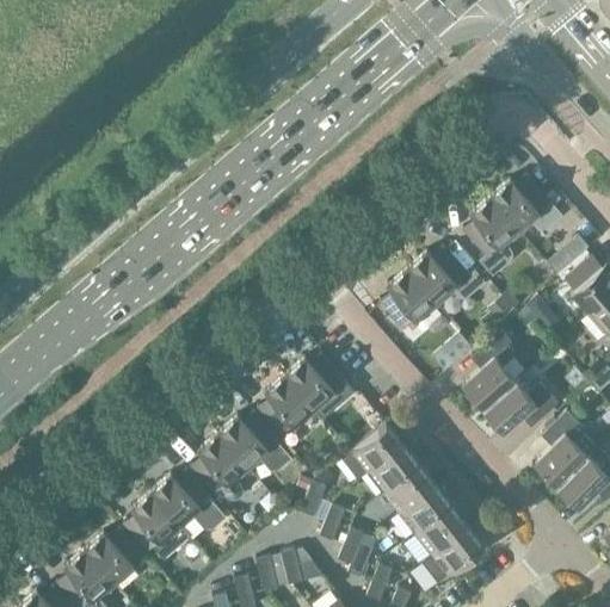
[(511,179),(491,197),(523,234),(534,224),(537,229),(541,231),(543,231),(562,216),(553,206),(550,203),(544,196),(525,174),(515,184),(511,179)]
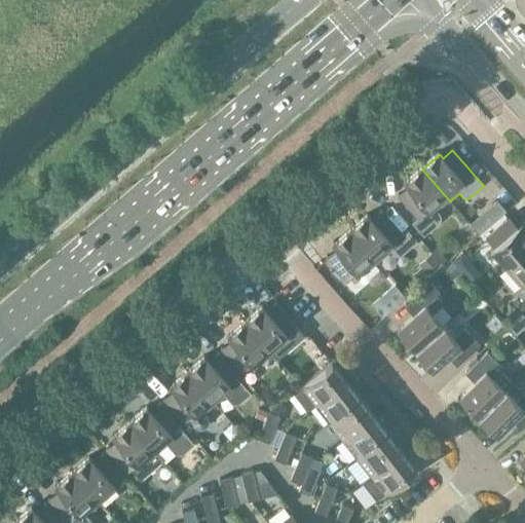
[(475,162),(469,169),(474,175),(476,178),(483,172),(475,162)]
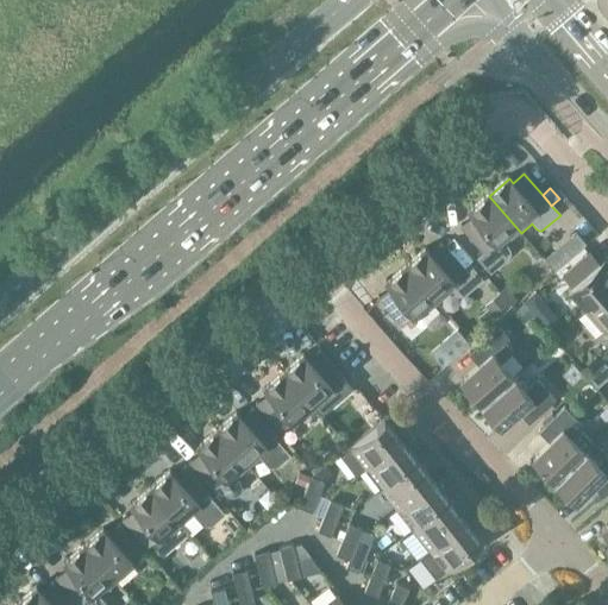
[(521,233),(489,196),(469,214),(472,219),(462,228),(486,256),(480,260),(491,273),(514,254),(514,252),(512,249),(508,244),(521,233)]
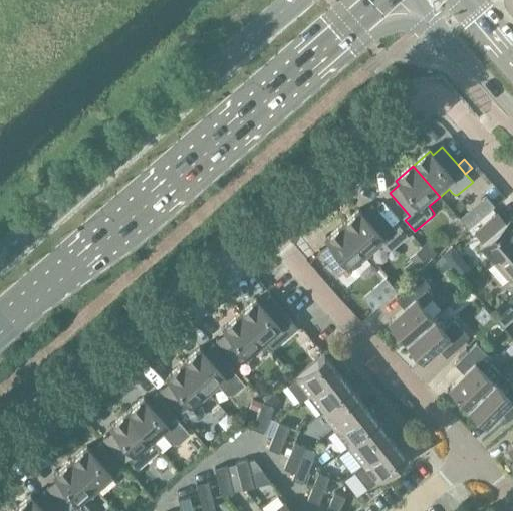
[(360,212),(343,227),(369,258),(380,248),(383,251),(387,254),(390,254),(408,238),(398,227),(393,231),(375,211),(366,219),(360,212)]
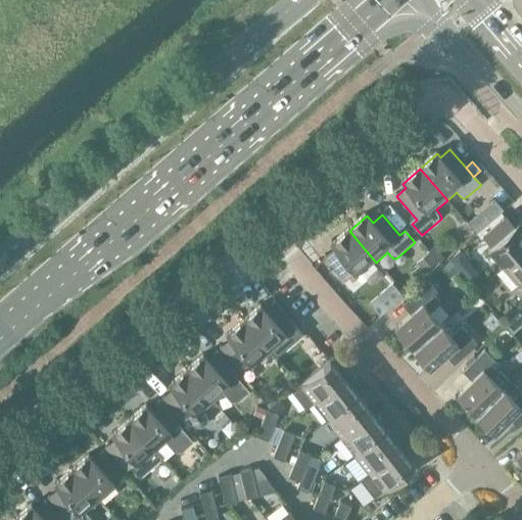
[(479,219),(470,226),(476,233),(485,226),(479,219)]
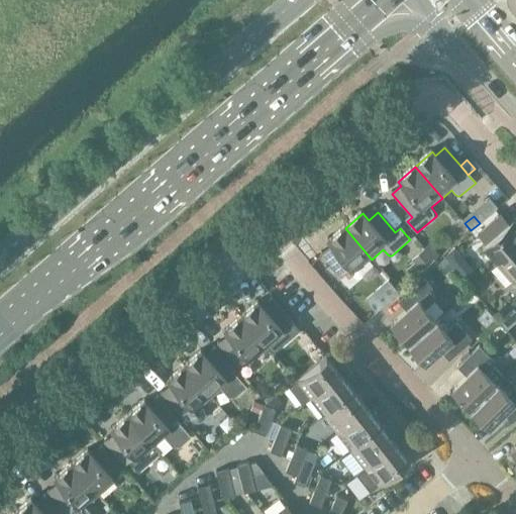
[(483,249),(498,267),(515,250),(515,223),(514,222),(510,225),(502,216),(479,237),(487,246),(483,249)]
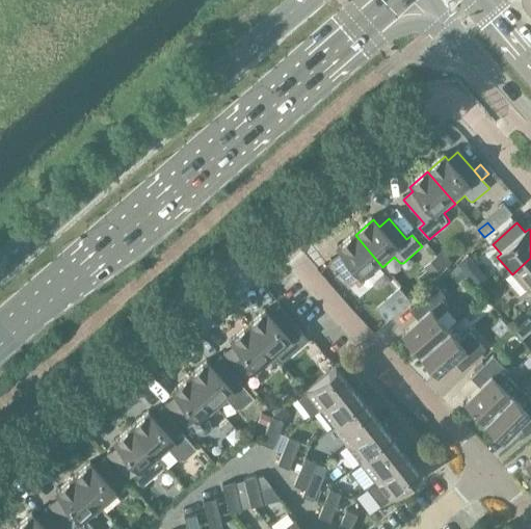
[(382,267),(355,235),(337,250),(340,254),(330,262),(352,287),(362,279),(365,283),(382,267)]
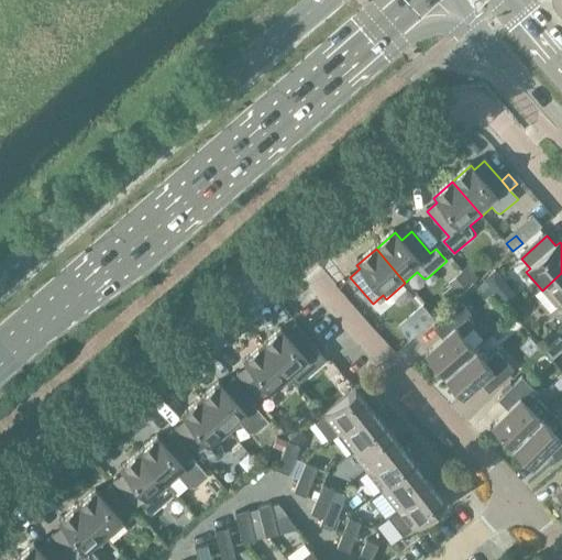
[(463,272),(449,284),(460,296),(474,284),(463,272)]
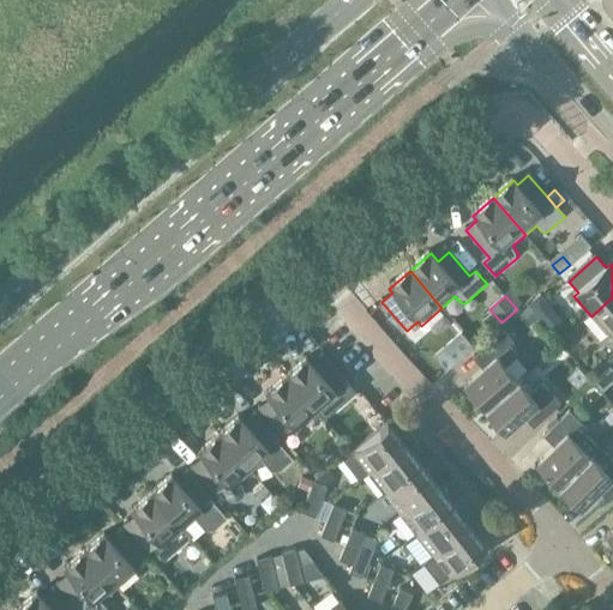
[(539,296),(527,307),(528,308),(536,318),(548,307),(539,296)]
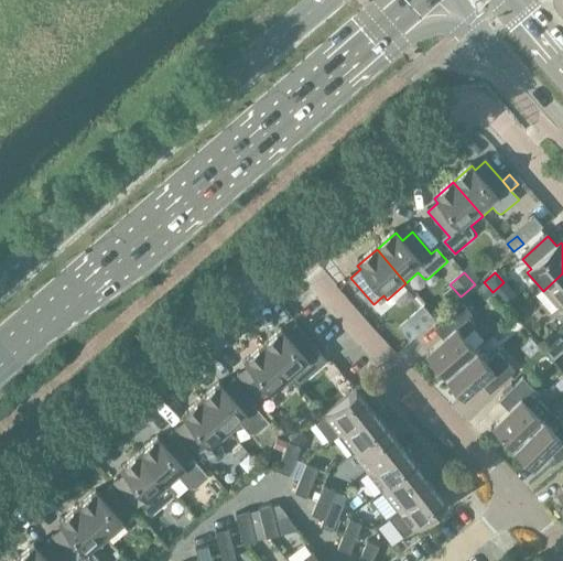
[(562,273),(543,291),(560,310),(562,308),(562,273)]
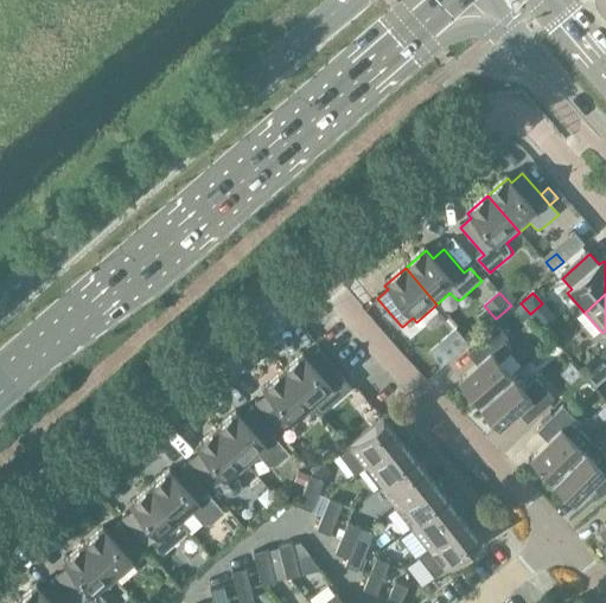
[(522,305),(511,314),(522,326),(533,316),(530,314),(522,305)]
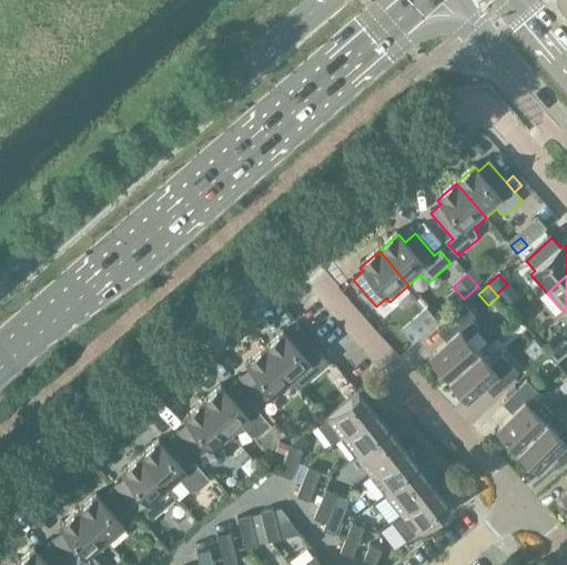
[(431,357),(449,380),(479,354),(468,341),(481,330),(473,322),(476,319),(467,308),(444,328),(454,339),(431,357)]
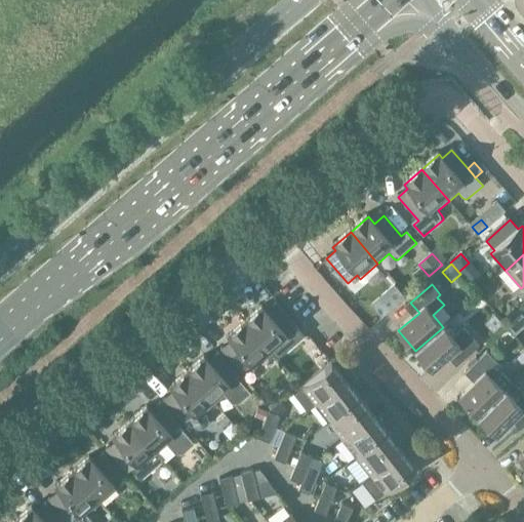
[(381,318),(391,310),(381,298),(372,308),(381,318)]
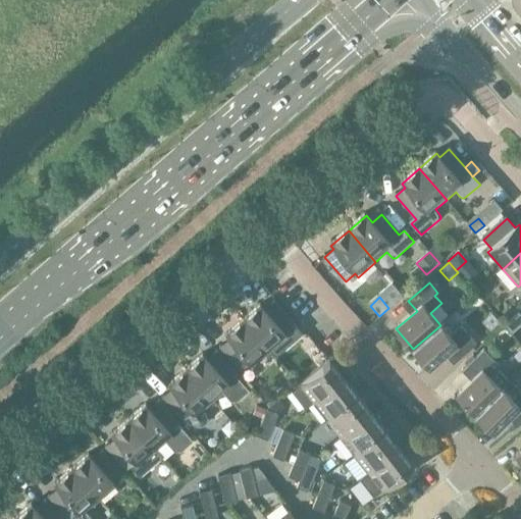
[(261,306),(244,321),(271,353),(289,338),(285,333),(295,325),(276,305),(267,313),(261,306)]
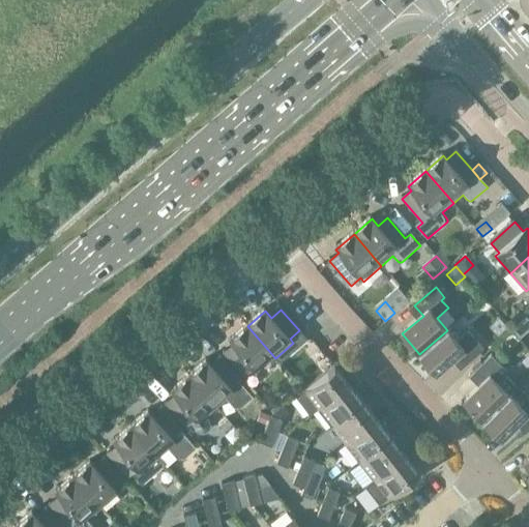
[(500,319),(490,328),(498,338),(508,329),(500,319)]
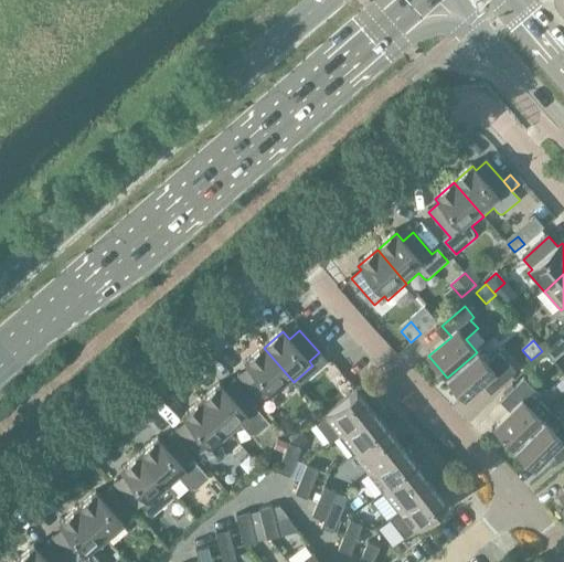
[(294,382),(264,348),(245,364),(252,372),(242,381),(261,403),(272,394),(275,399),(294,382)]
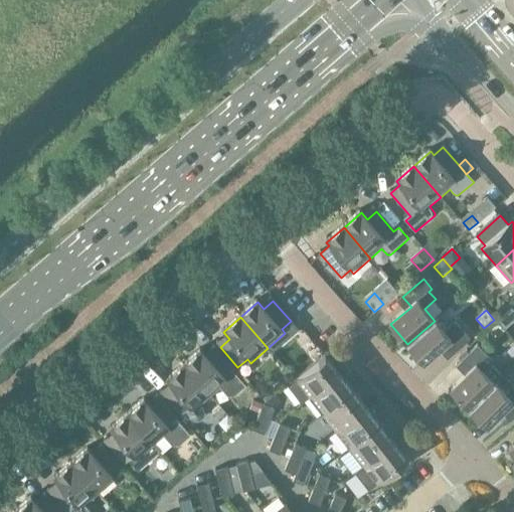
[(435,321),(407,344),(424,363),(446,346),(454,356),(471,340),(456,323),(445,333),(435,321)]
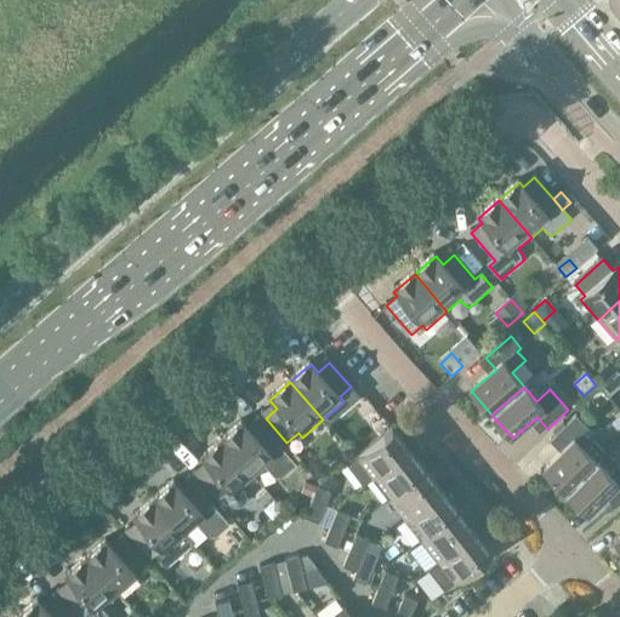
[(567,492),(597,463),(606,455),(592,441),(596,436),(576,417),(557,436),(568,447),(545,470),(567,492)]
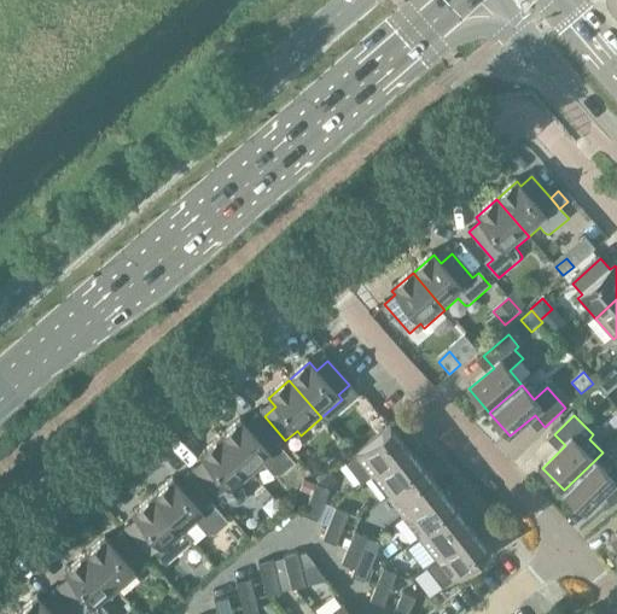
[(242,421),(221,439),(254,477),(265,467),(275,479),(281,479),(296,466),(279,446),(281,444),(260,420),(249,430),(242,421)]
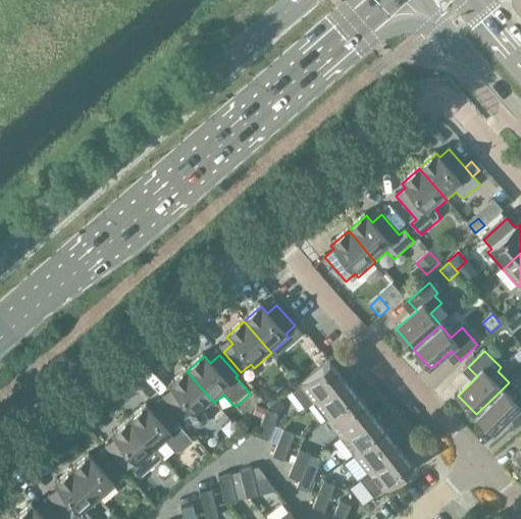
[(305,411),(314,405),(345,380),(330,362),(291,394),(305,411)]
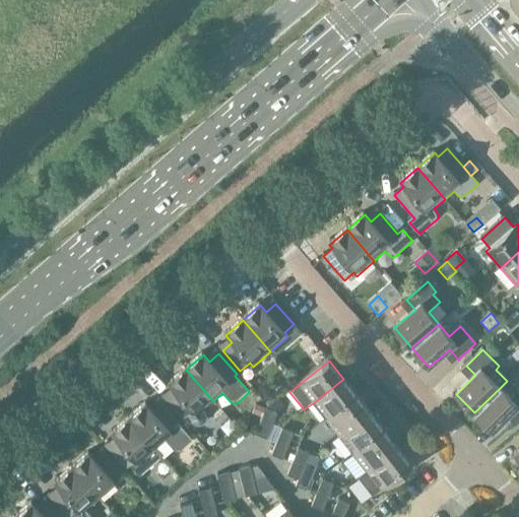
[(175,392),(166,400),(184,421),(187,417),(189,419),(190,422),(191,424),(193,426),(194,426),(196,427),(199,427),(202,426),(205,423),(205,421),(206,417),(205,415),(204,412),(202,410),(213,401),(186,370),(169,385),(175,392)]
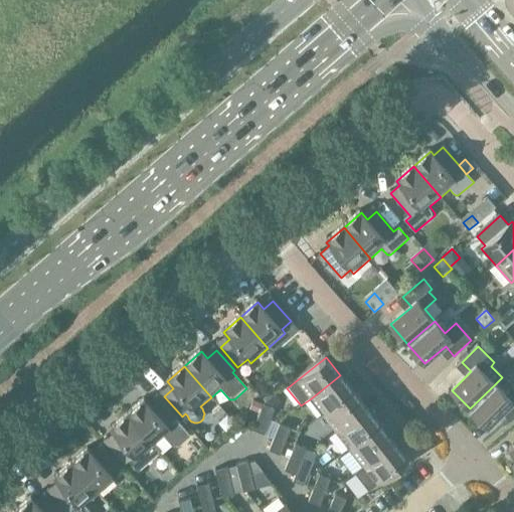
[(245,368),(241,372),(246,378),(250,374),(245,368)]
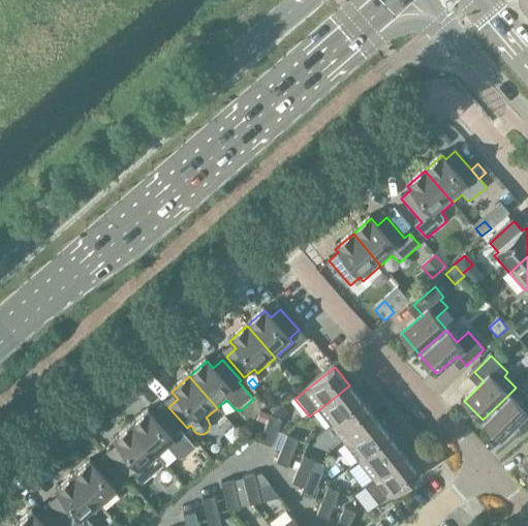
[(318,410),(332,428),(363,403),(349,385),(318,410)]
